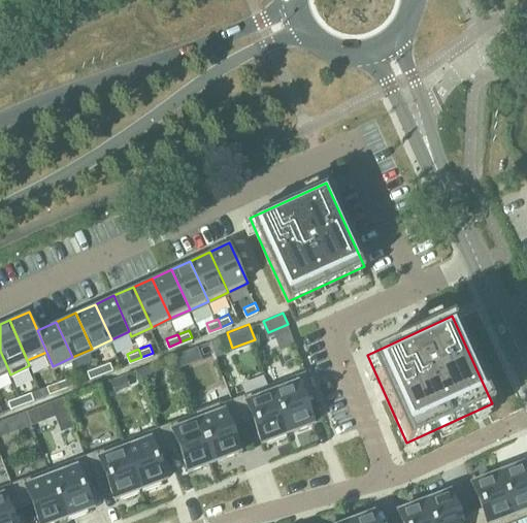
[(174,353),(178,364),(188,360),(184,349),(174,353)]
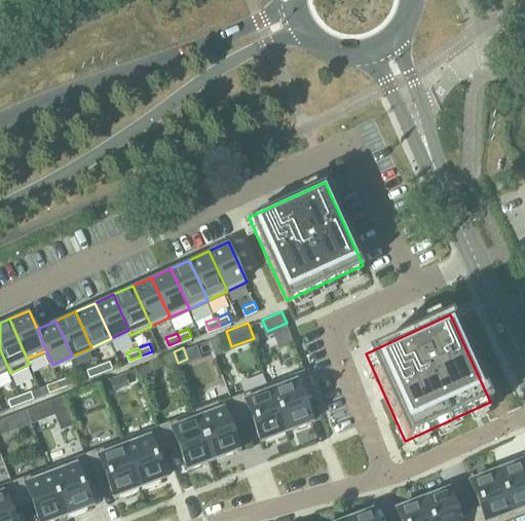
[(110,359),(99,363),(102,370),(113,366),(110,359)]
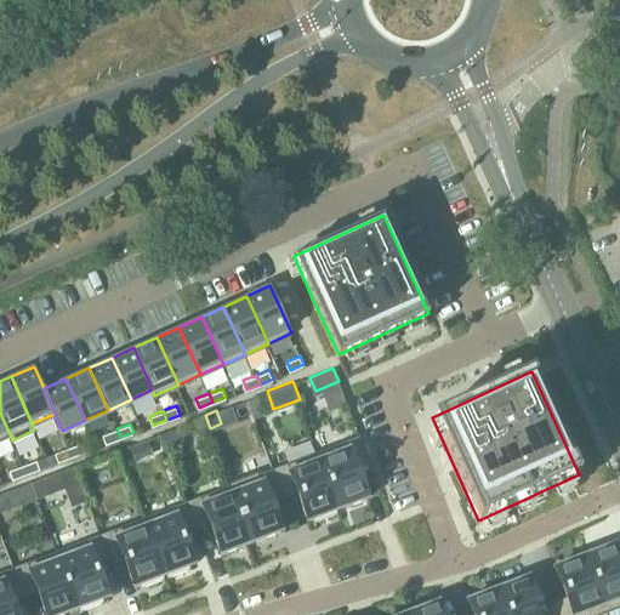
[(166,445),(183,439),(178,426),(161,432),(166,445)]
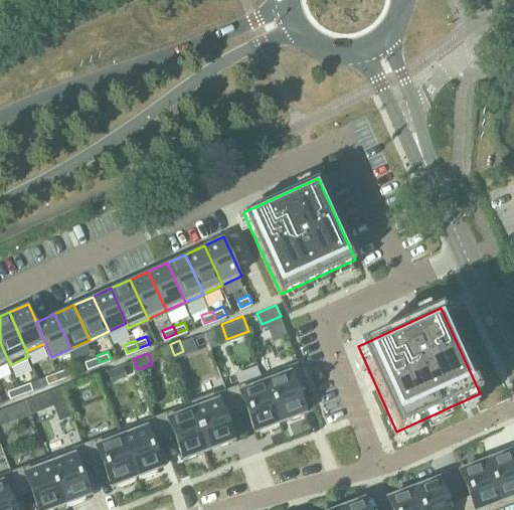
[(97,355),(84,359),(88,367),(100,362),(97,355)]
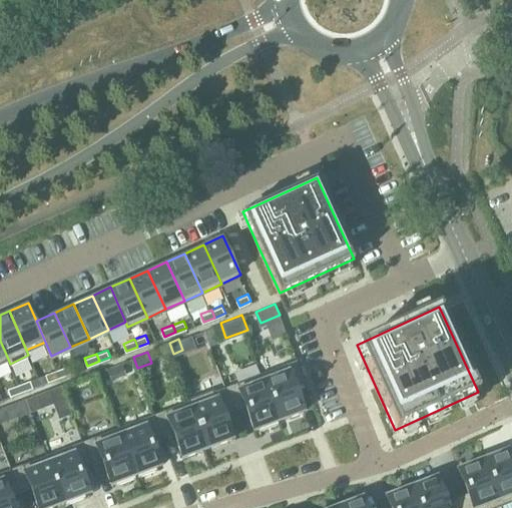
[(262,371),(280,418),(304,409),(295,385),(306,380),(297,358),(262,371)]
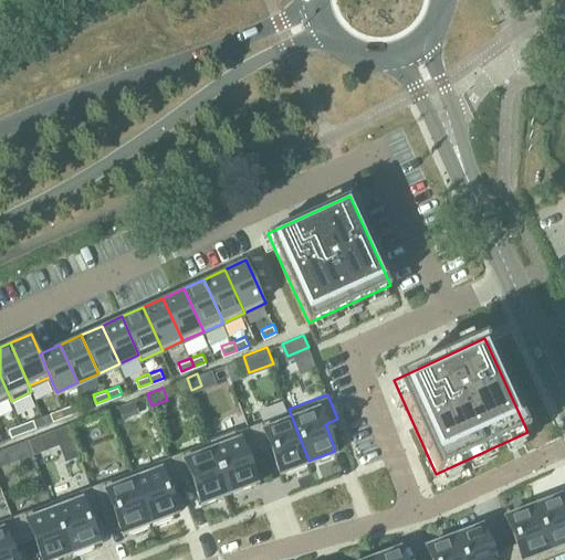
[(153,412),(146,397),(134,401),(139,416),(153,412)]
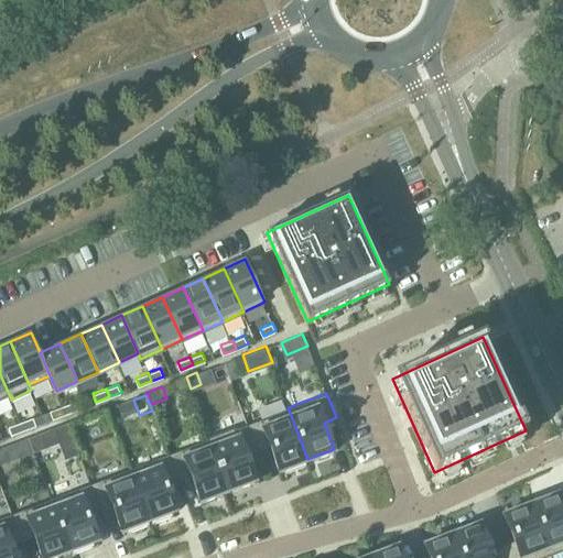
[(75,400),(63,405),(65,413),(78,408),(75,400)]
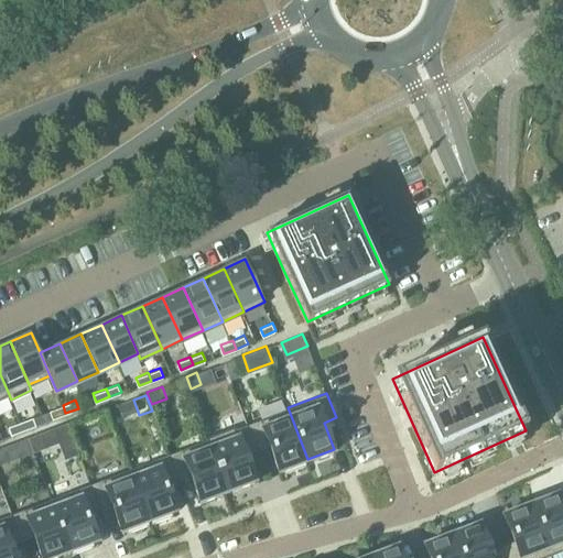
[(63,405),(50,409),(53,417),(65,413),(63,405)]
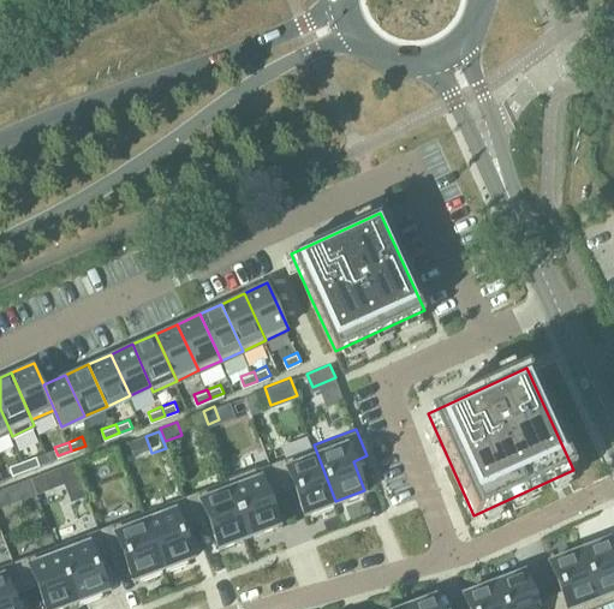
[(335,501),(314,445),(270,461),(281,488),(294,483),(305,512),(335,501)]
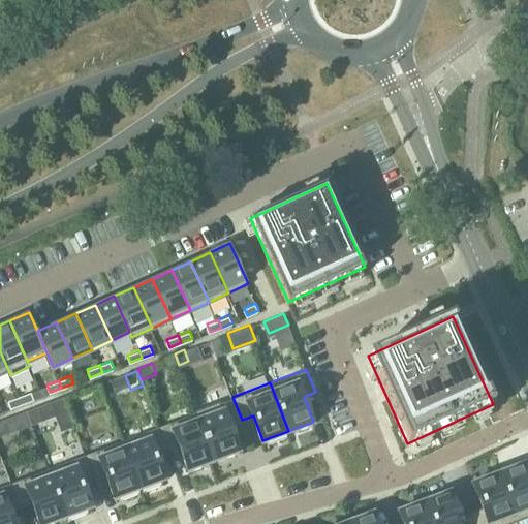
[(31,391),(20,395),(23,402),(34,398),(31,391)]
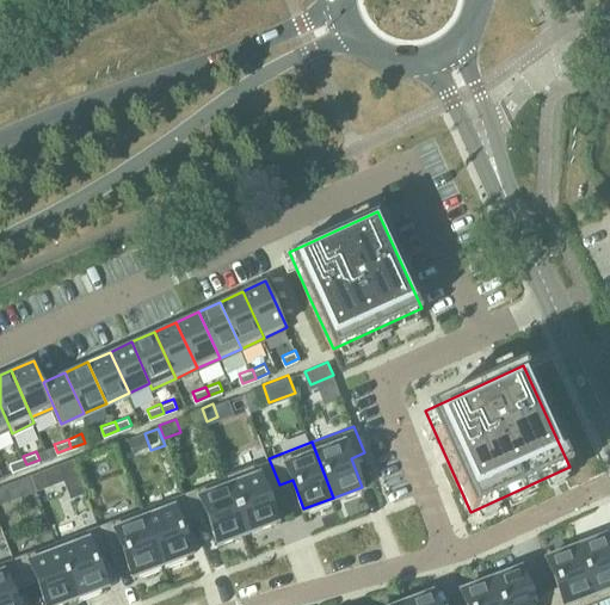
[(23,456),(10,461),(12,470),(26,464),(23,456)]
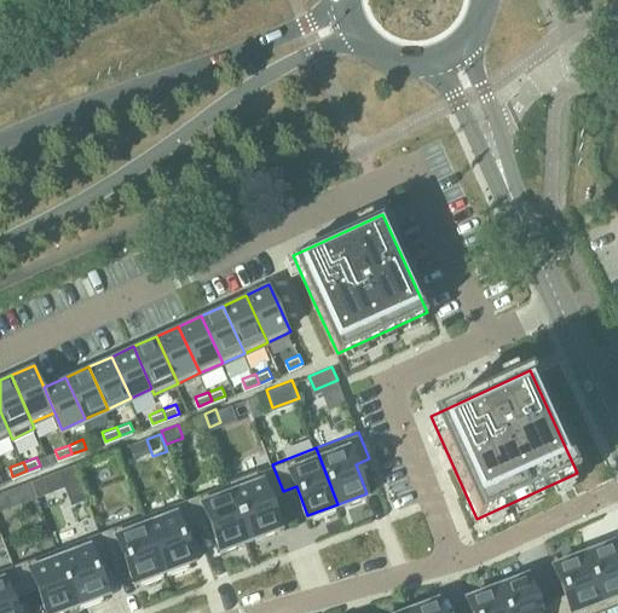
[(230,480),(250,537),(281,526),(269,497),(283,491),(272,464),(230,480)]
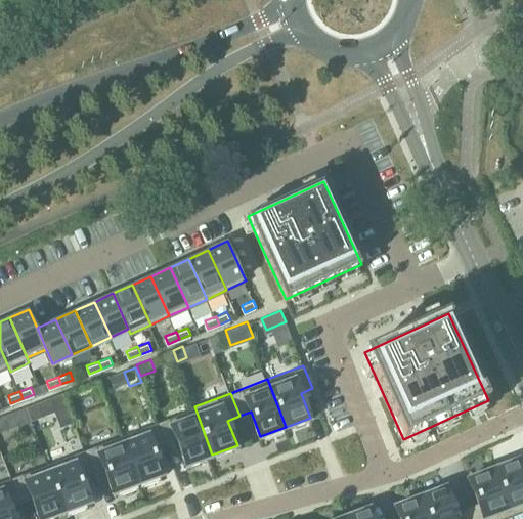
[(212,455),(194,406),(158,421),(166,444),(178,439),(187,464),(212,455)]
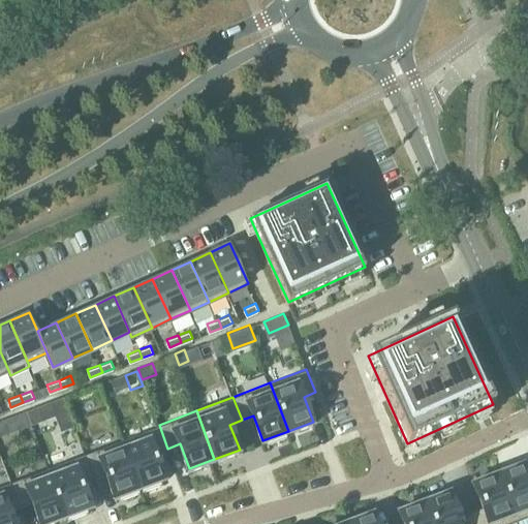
[(156,453),(167,449),(159,425),(123,438),(141,487),(165,478),(156,453)]
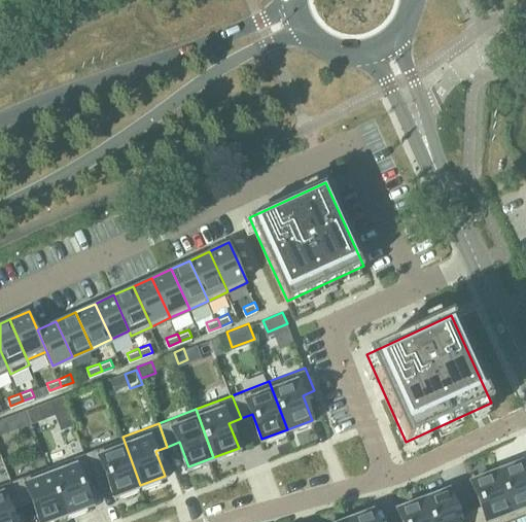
[(123,437),(85,451),(95,474),(107,470),(116,494),(140,485),(123,437)]
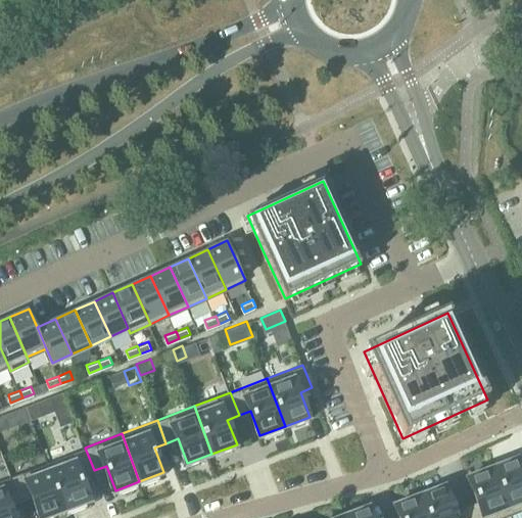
[(82,475),(94,470),(85,448),(50,461),(67,509),(91,500),(82,475)]
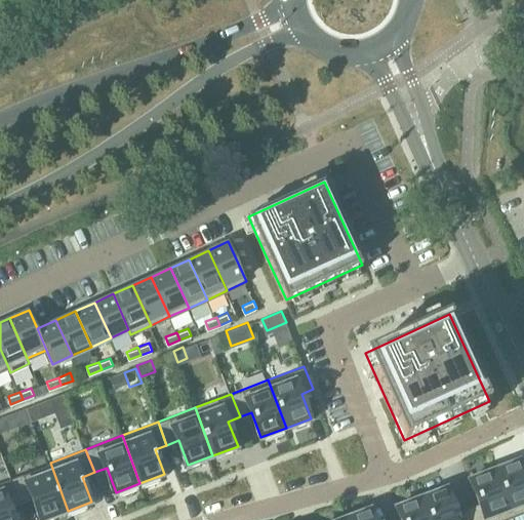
[(495,468),(513,515),(523,510),(523,473),(519,460),(495,468)]
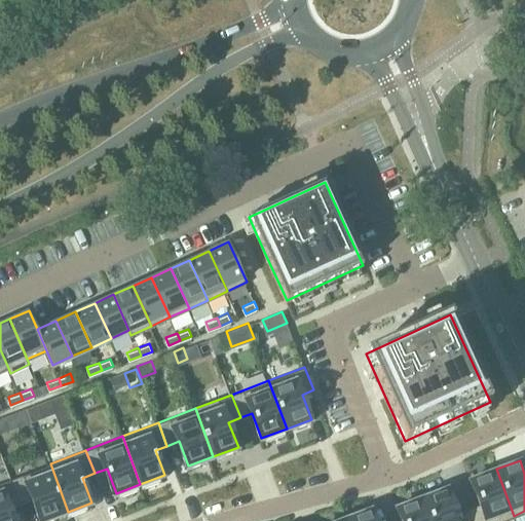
[(50,463),(11,478),(21,501),(32,497),(40,520),(42,520),(68,512),(50,463)]
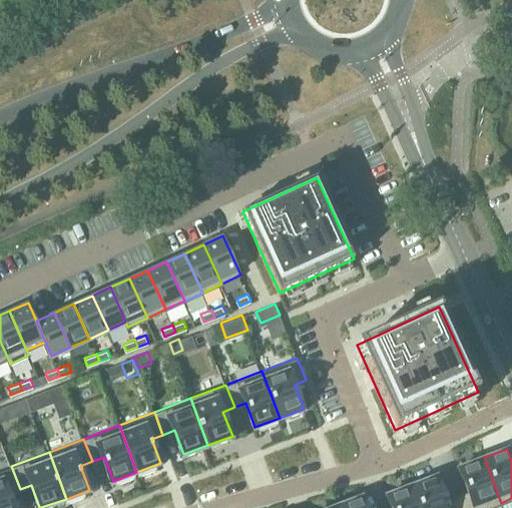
[(488,507),(501,503),(484,457),(459,466),(468,490),(457,494),(461,507),(488,507)]
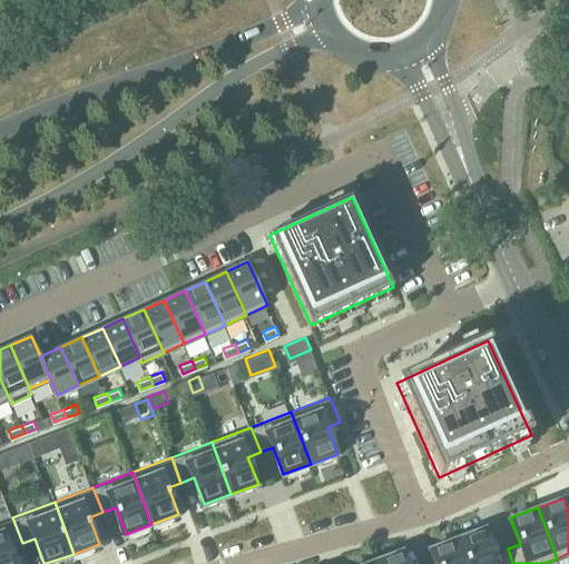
[(22,543),(12,517),(0,522),(0,563),(16,563),(9,547),(22,543)]
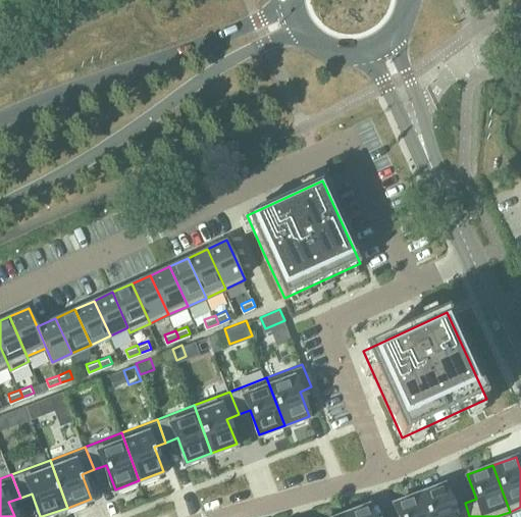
[(444,482),(419,493),(428,516),(469,516),(465,503),(453,508),(444,482)]
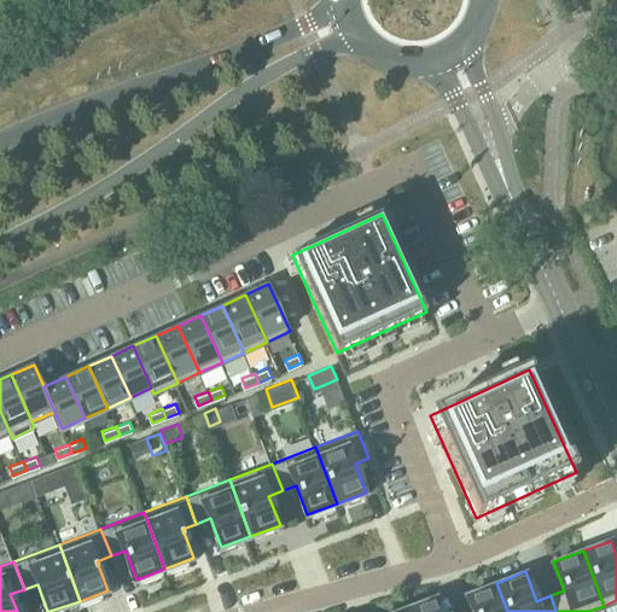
[(507,611),(496,583),(466,594),(473,611),(507,611)]
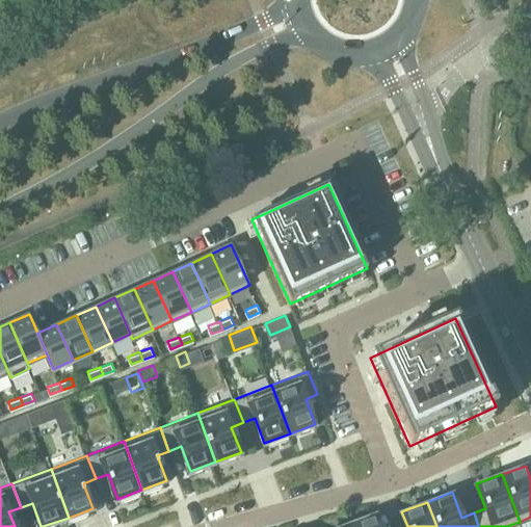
[(380,526),(375,514),(350,523),(351,526),(380,526)]
